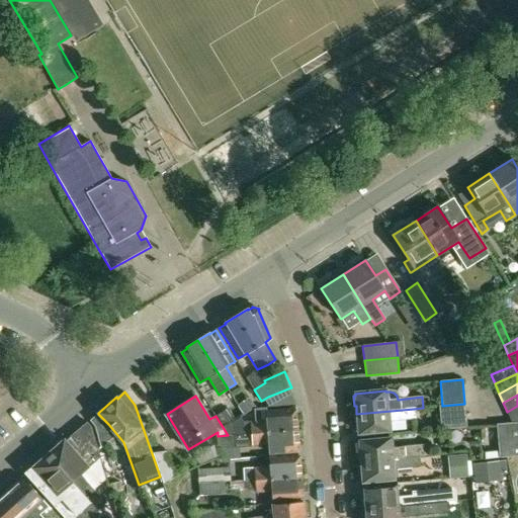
[(440,430),(466,427),(464,404),(442,406),(438,406),(440,430)]
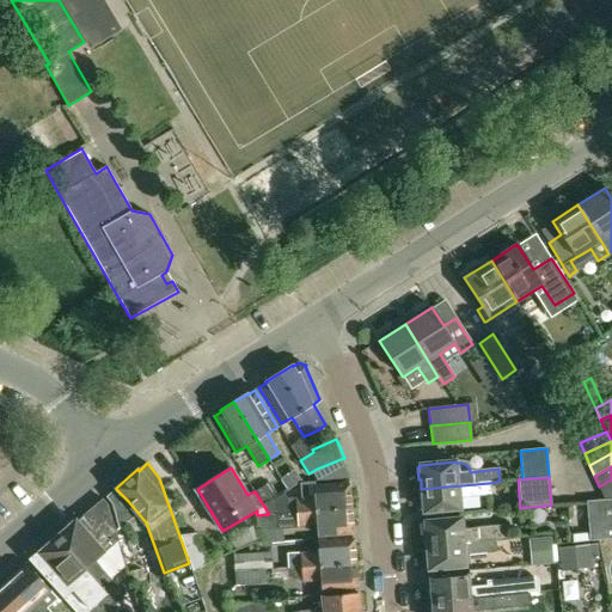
[(611,496),(611,479),(599,487),(604,497),(611,496)]
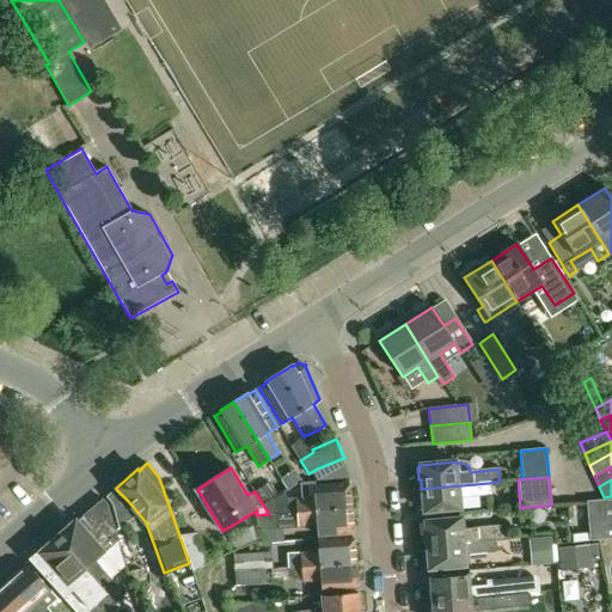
[(269,481),(255,490),(263,502),(277,493),(269,481)]
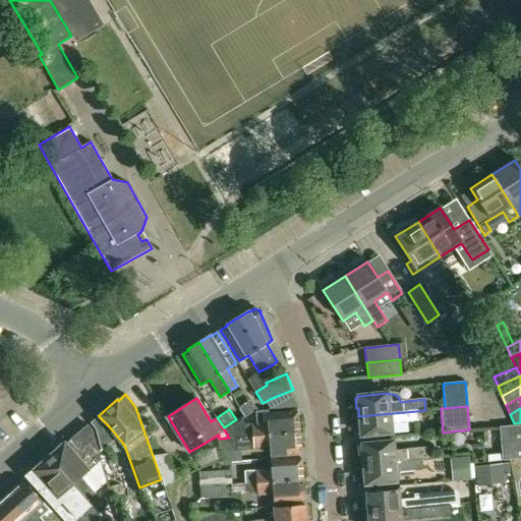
[(229,438),(234,438),(300,433),(299,411),(270,413),(270,423),(246,425),(242,419),(224,429),(229,438)]
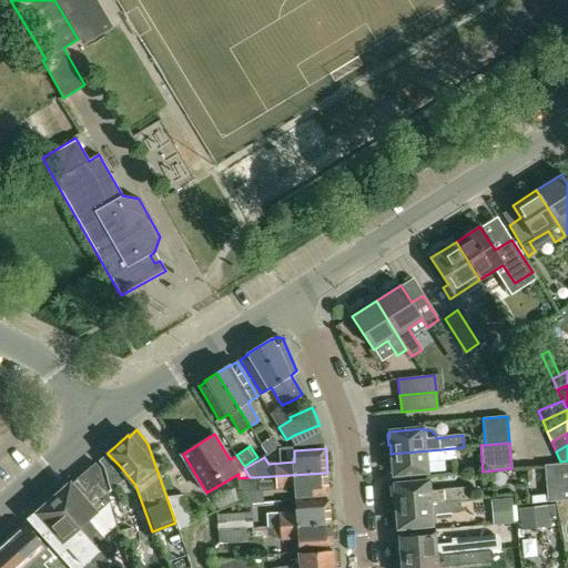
[(455,459),(454,448),(391,454),(392,463),(388,464),(389,474),(393,474),(393,476),(426,473),(425,463),(455,459)]
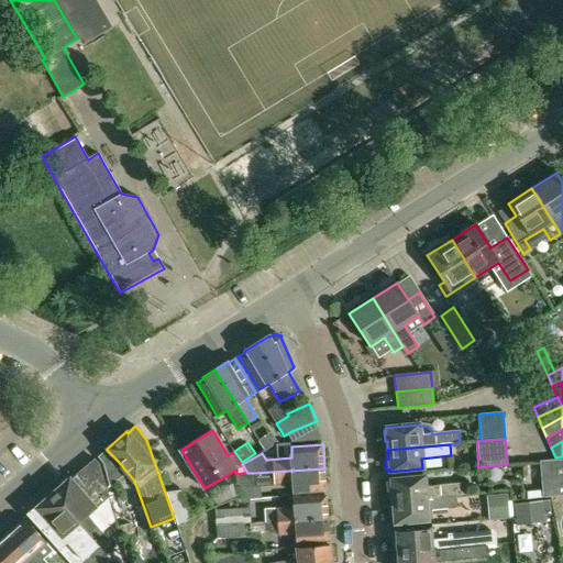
[(95,460),(100,464),(107,488),(123,475),(103,453),(95,460)]
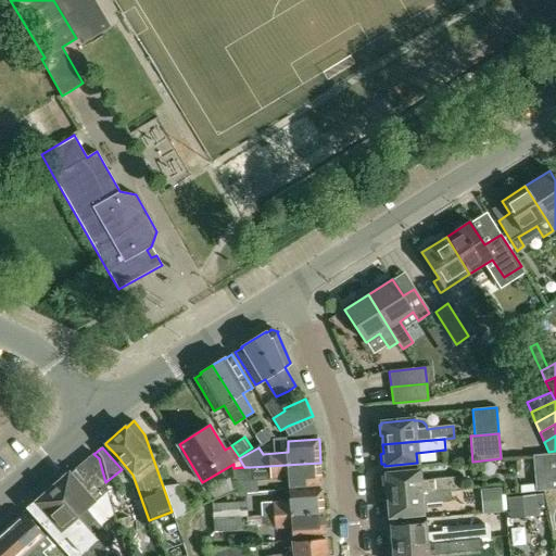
[(555,489),(555,453),(532,455),(534,483),(520,484),(520,493),(555,489)]
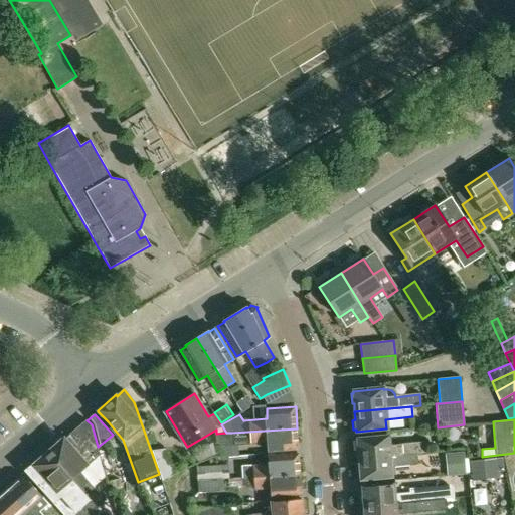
[(48,453),(47,453),(88,497),(95,504),(102,498),(93,487),(106,476),(98,447),(92,424),(87,420),(64,439),(48,453)]
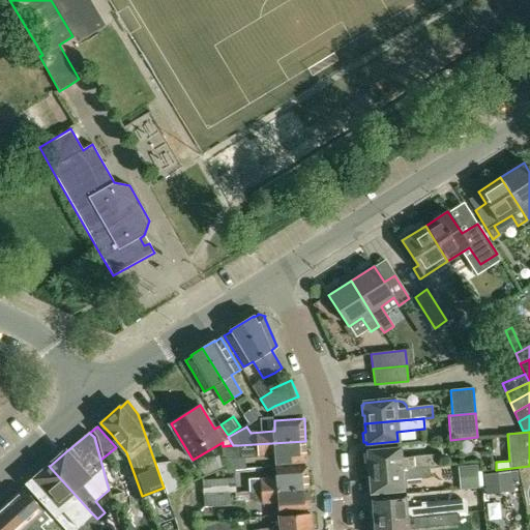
[(305,441),(238,445),(233,445),(223,446),(225,459),(238,458),(276,454),(277,464),(306,462),(305,441)]
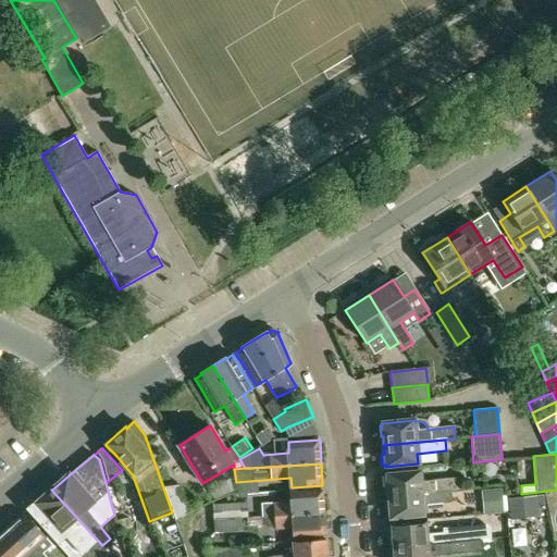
[(387,489),(387,497),(449,492),(449,490),(461,489),(460,479),(420,482),(419,472),(385,475),(385,478),(384,478),(385,489),(387,489)]
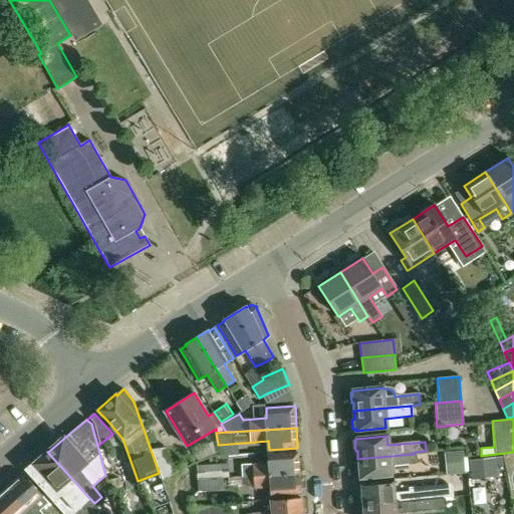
[(151,450),(159,473),(161,480),(176,472),(166,448),(151,450)]
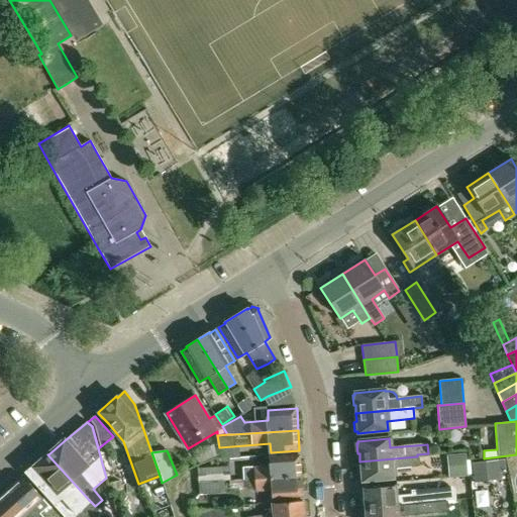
[(471,476),(470,459),(467,460),(466,453),(446,455),(449,478),(471,476)]
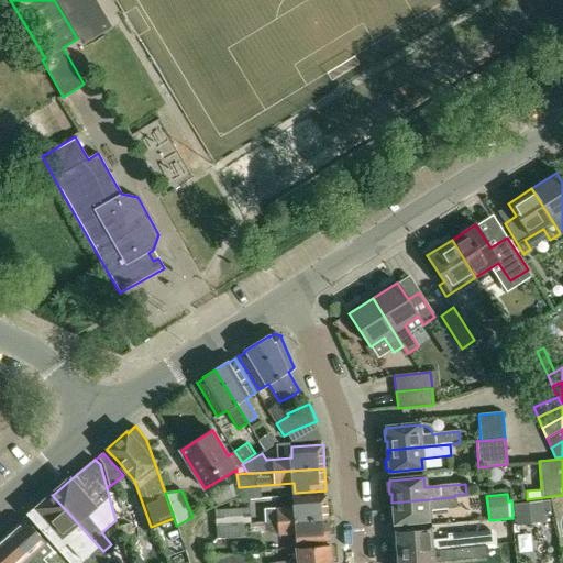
[(106,562),(110,560),(103,551),(96,543),(52,495),(51,496),(50,497),(37,508),(37,507),(28,517),(69,562),(106,562)]
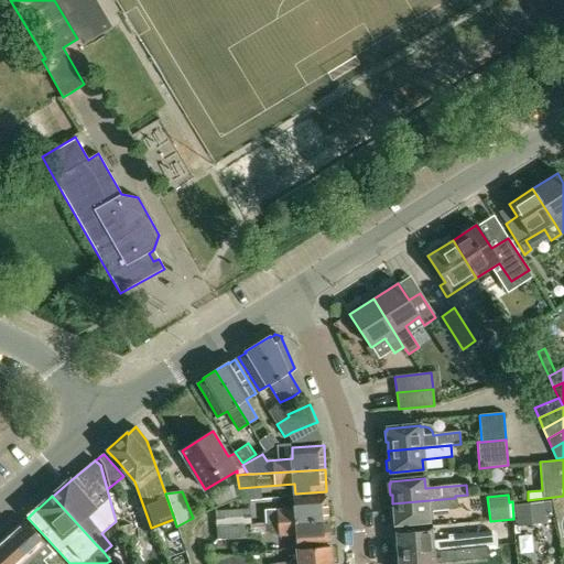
[(264,511),(266,524),(278,523),(328,520),(327,496),(295,498),(296,509),(264,511)]
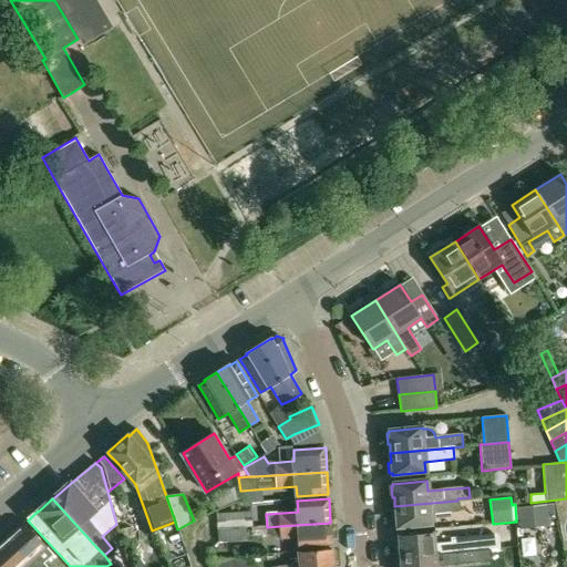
[(457,501),(394,506),(395,515),(393,515),(394,526),(397,526),(397,528),(431,525),(430,514),(459,512),(457,501)]
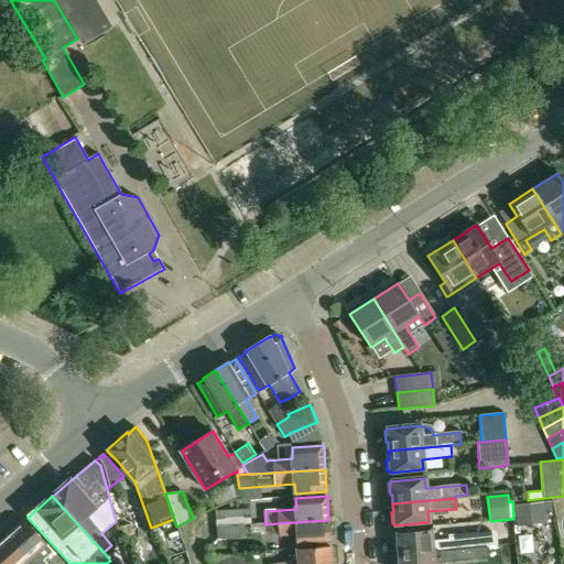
[(516,505),(517,519),(545,516),(551,516),(550,501),(516,505)]
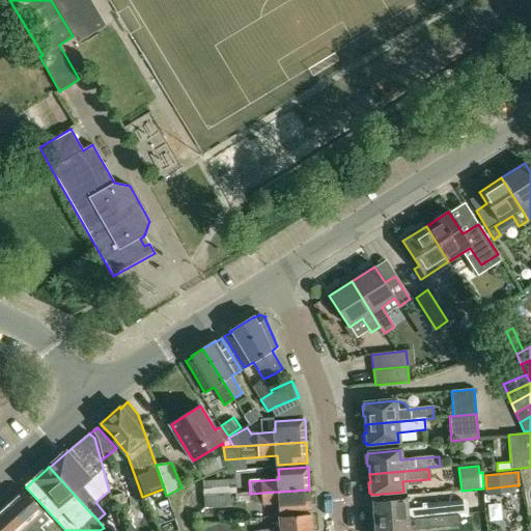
[(230,495),(235,494),(236,494),(235,478),(203,480),(204,496),(230,495)]
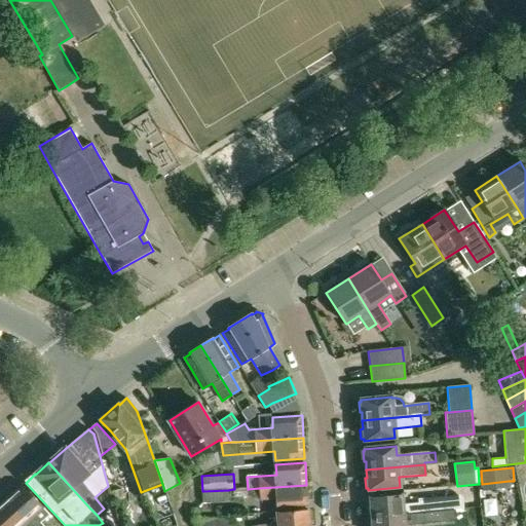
[(8,499),(32,525),(44,525),(41,522),(49,514),(24,485),(8,499)]
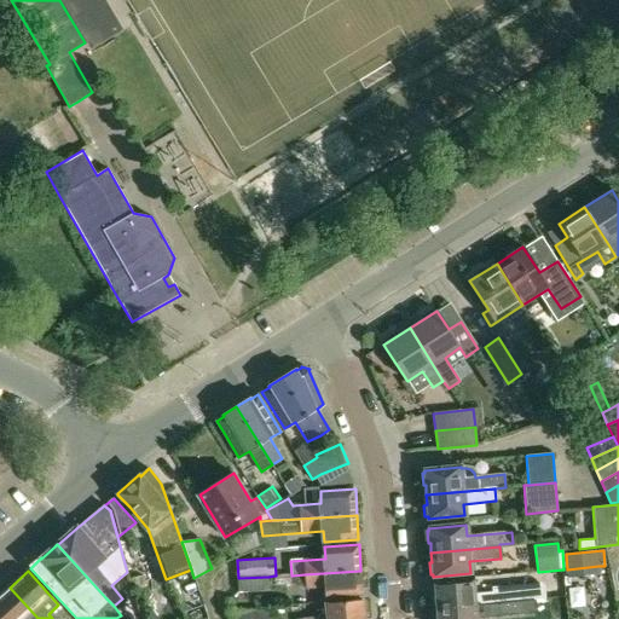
[(305,574),(306,585),(306,589),(327,588),(328,597),(345,596),(363,595),(360,571),(305,574)]
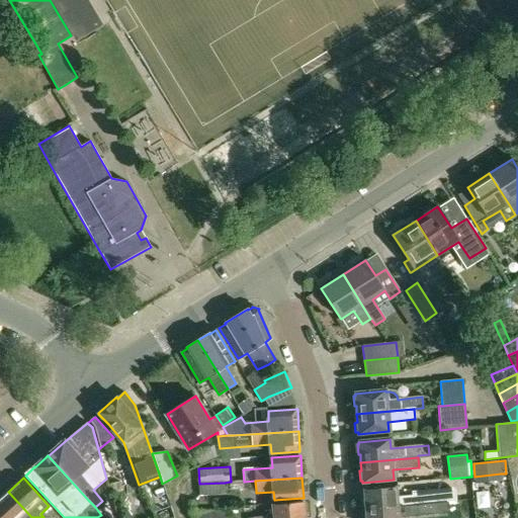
[(242,482),(231,482),(230,482),(231,490),(243,490),(242,482)]
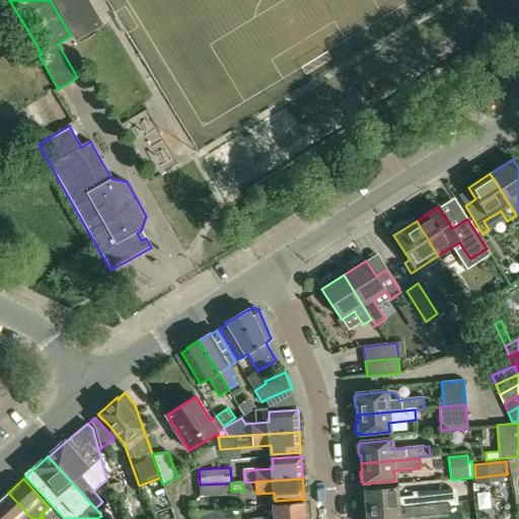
[(225,495),(225,484),(200,485),(200,497),(225,495)]
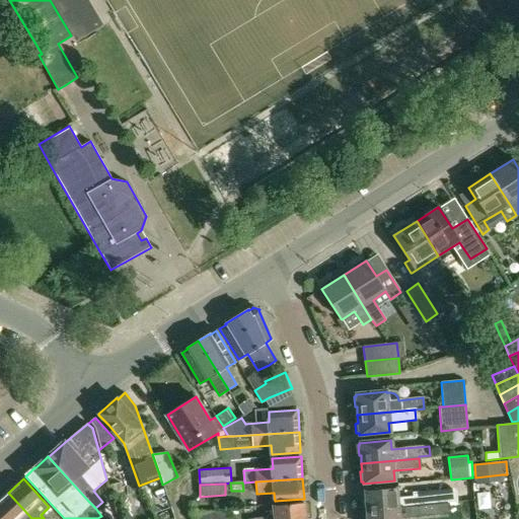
[(365,500),(362,501),(363,507),(365,509),(366,512),(397,509),(447,504),(457,503),(456,492),(452,490),(414,494),(414,498),(397,500),(396,489),(364,492),(365,500)]
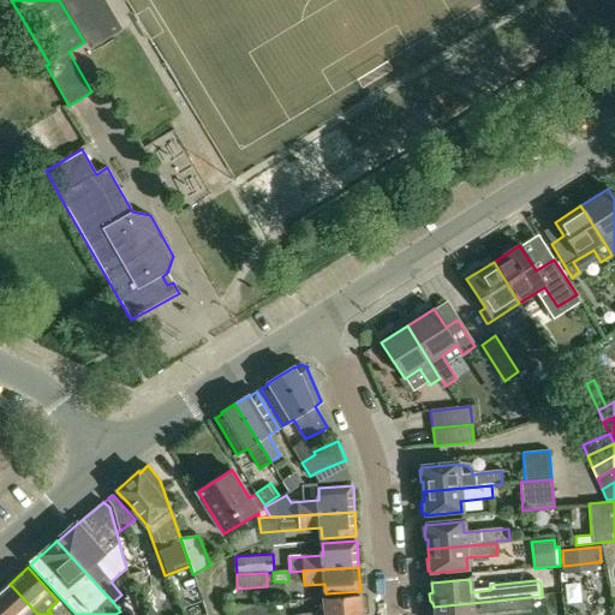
[(0,608),(5,614),(37,614),(10,584),(0,591),(0,608)]
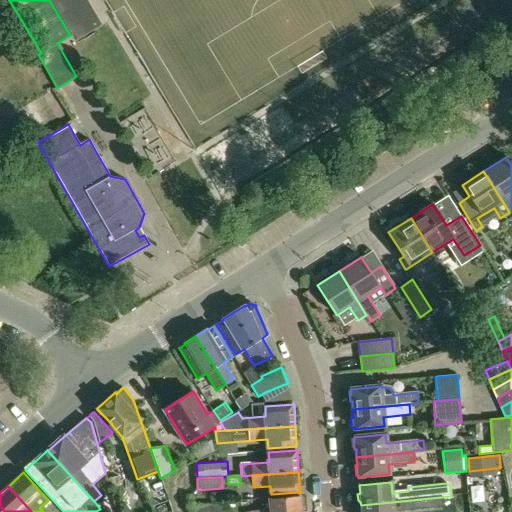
[(301,511),(300,496),(270,499),(271,510),(250,511),(301,511)]
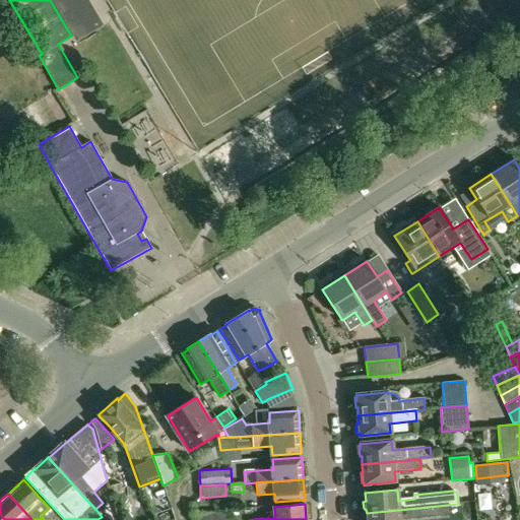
[(367,516),(365,518),(365,519),(399,519),(434,516),(449,514),(448,505),(398,510),(367,513),(367,516)]
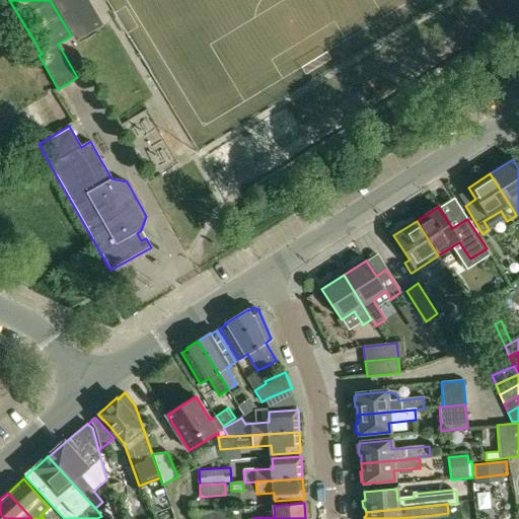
[(194,518),(225,518),(225,510),(193,513),(194,518)]
